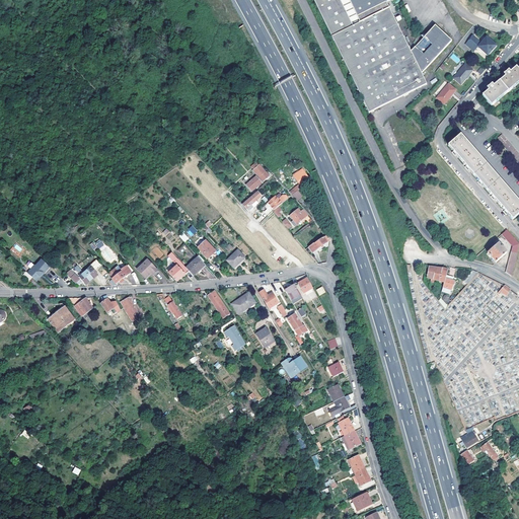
[(314,0),(320,12),(327,26),(330,32),(332,39),(350,73),(361,95),(369,113),(382,106),(399,98),(427,84),(421,72),(411,52),(388,3),(394,0),(314,0)]
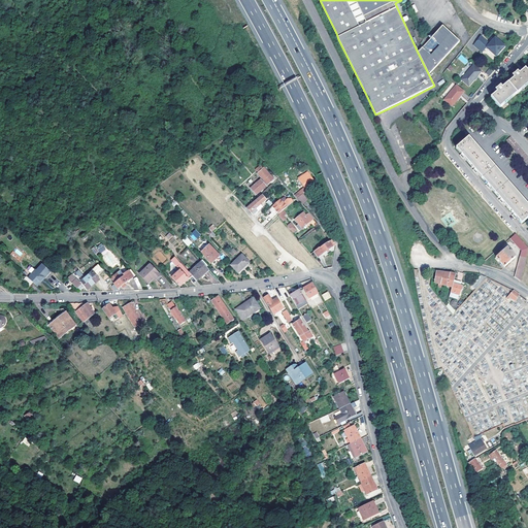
[(418,53),(428,73),(458,42),(440,29),(431,37),(418,53)]
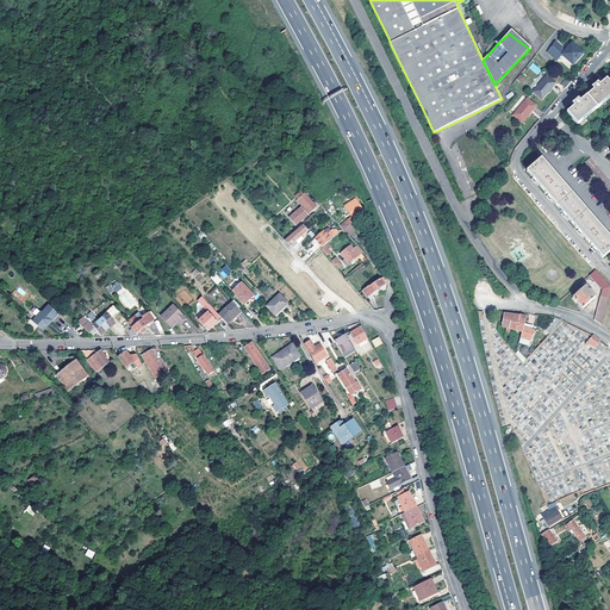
[(555,44),(549,51),(571,69),(584,54),(572,44),(566,51),(555,44)]
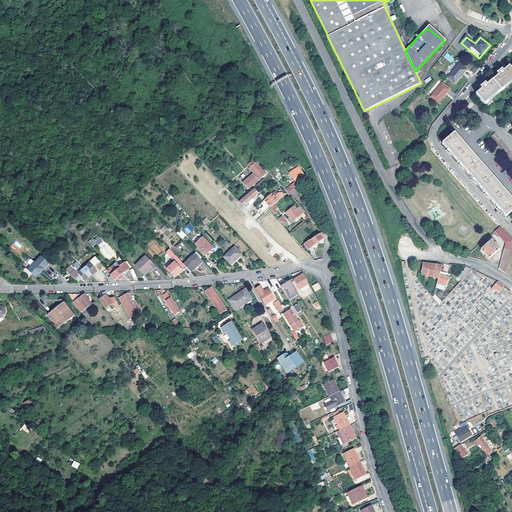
[(447,53),(444,56),(451,63),(454,59),(447,53)]
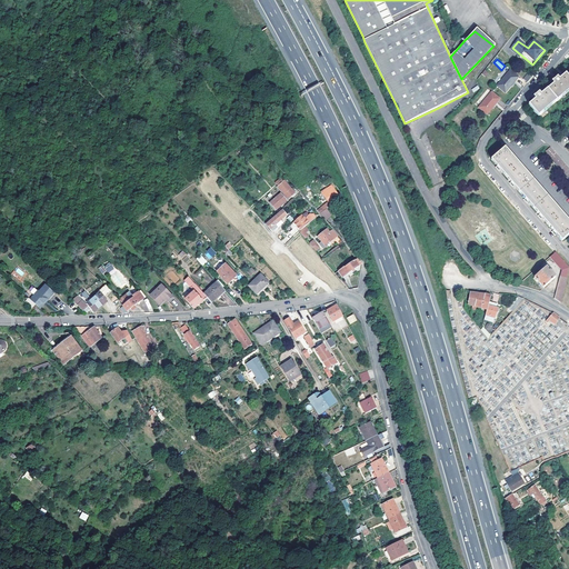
[(498,86),(506,92),(519,77),(511,70),(498,86)]
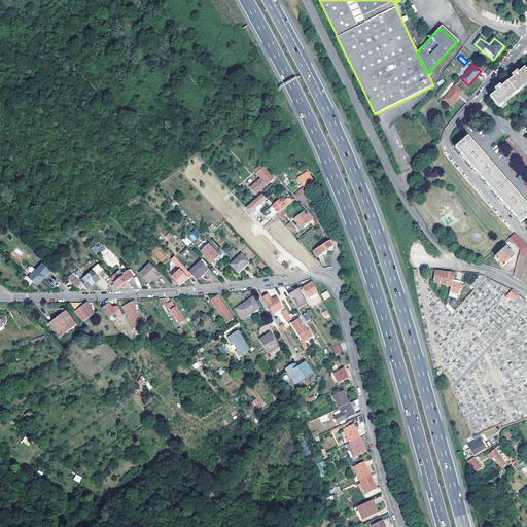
[(496,92),(490,97),(499,107),(504,104),(503,103),(512,97),(521,90),(520,89),(526,82),(526,70),(526,71),(524,68),(519,73),(517,71),(515,73),(512,75),(514,77),(501,88),(500,85),(497,89),(494,90),(496,92)]
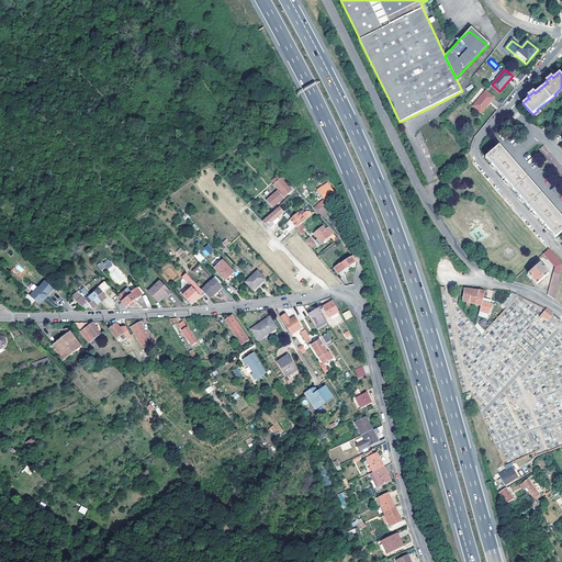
[(473,105),(482,112),(494,98),(486,90),(473,105)]
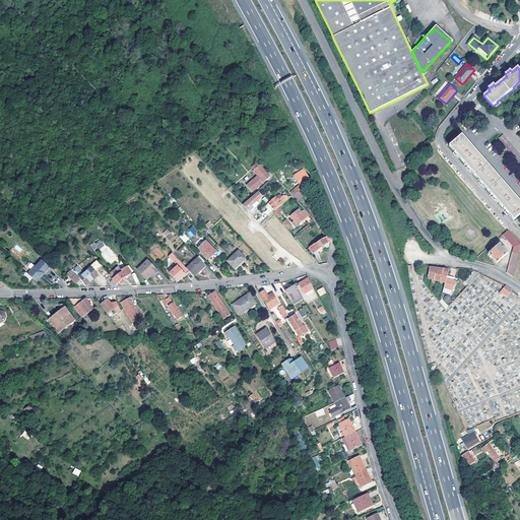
[(519,153),(503,133),(498,138),(519,164),(519,153)]
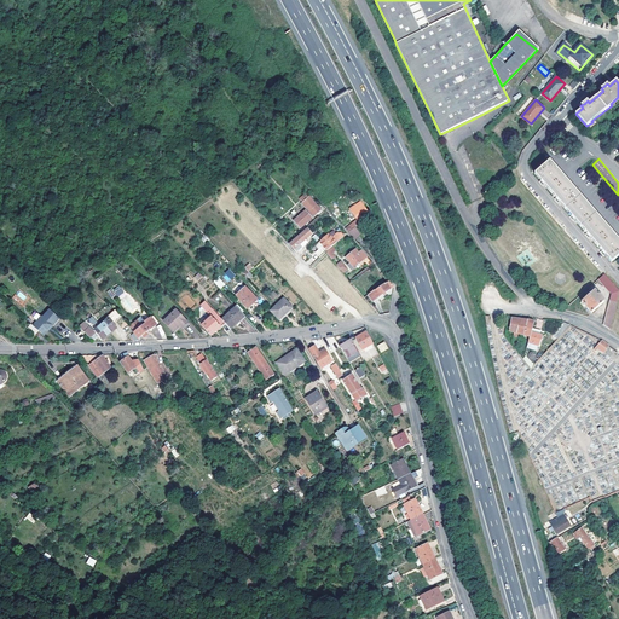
[(618,255),(618,239),(550,160),(534,173),(612,261),(618,255)]
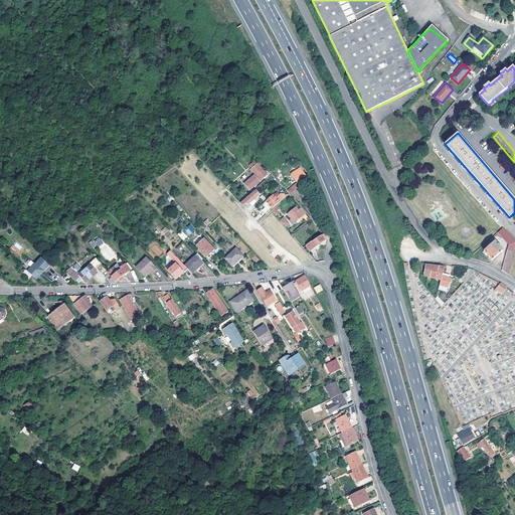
[(247,166),(261,180),(265,177),(267,176),(266,175),(267,174),(258,163),(256,164),(253,161),(247,166)]
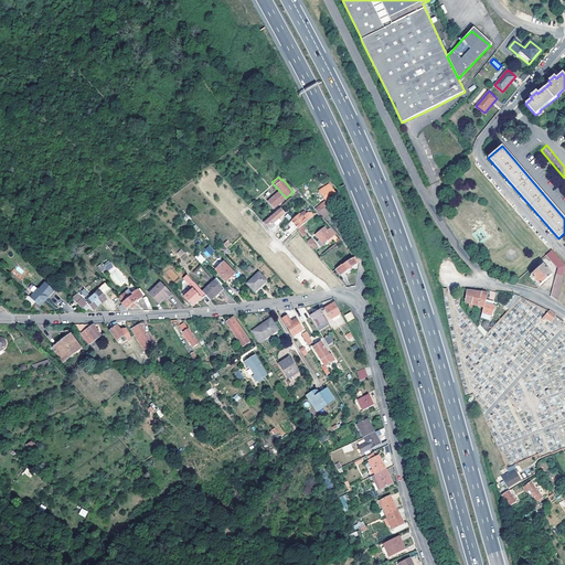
[(329,184),(320,191),(326,199),(334,192),(329,184)]
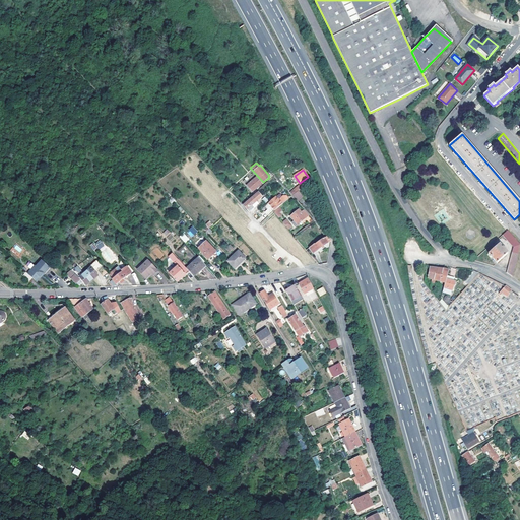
[(252,191),(262,183),(256,177),(247,185),(252,191)]
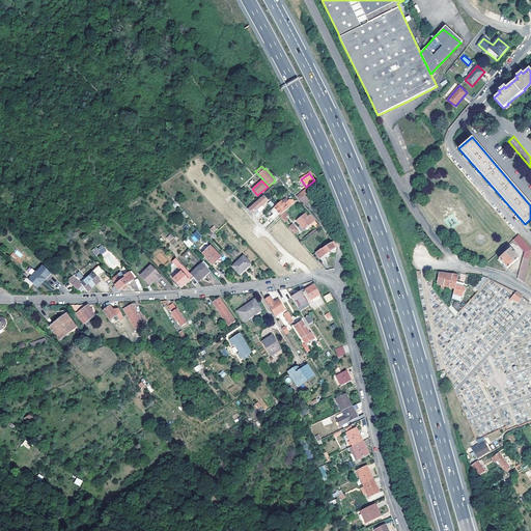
[(299,198),(305,194),(313,188),(311,186),(301,193),(296,196),(299,199),(299,198)]
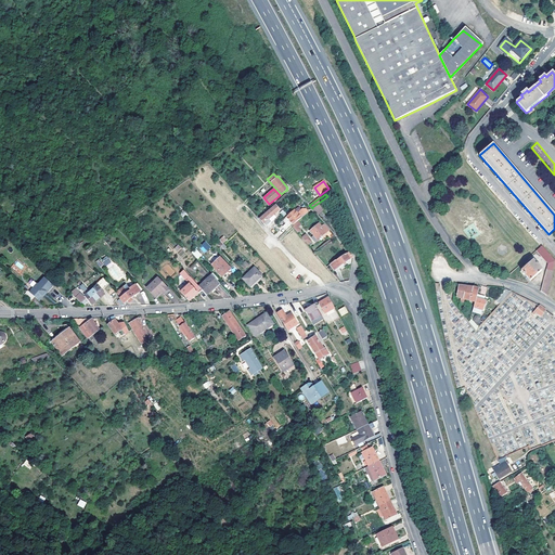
[(319,203),(312,207),(314,210),(318,214),(323,209),(320,206),(319,203)]
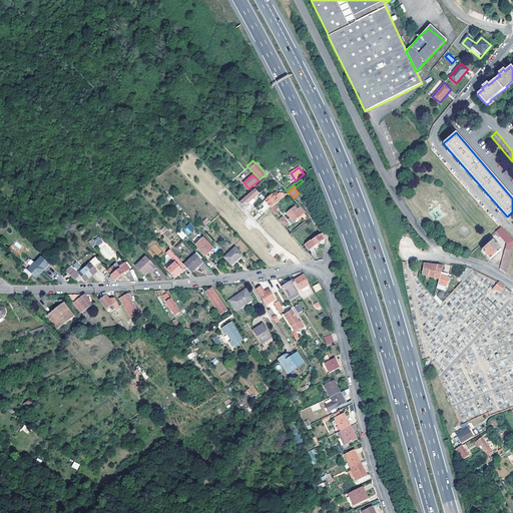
[(254,190),(240,202),(243,206),(244,205),(246,208),(250,204),(248,202),(259,193),(254,189),(254,190)]
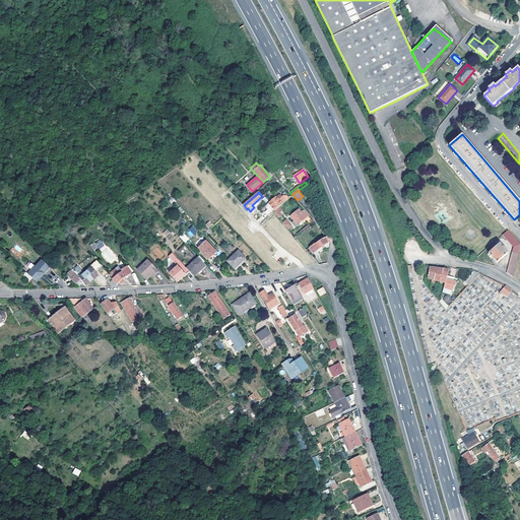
[(274,196),(265,204),(264,205),(266,208),(267,209),(265,211),(268,215),(271,213),(273,211),(280,205),(281,204),(274,196)]
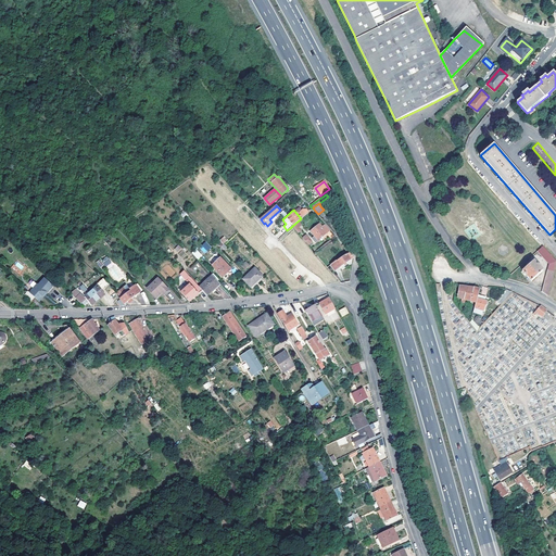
[(298,227),(302,223),(300,219),(292,226),(298,232),(301,230),(298,227)]
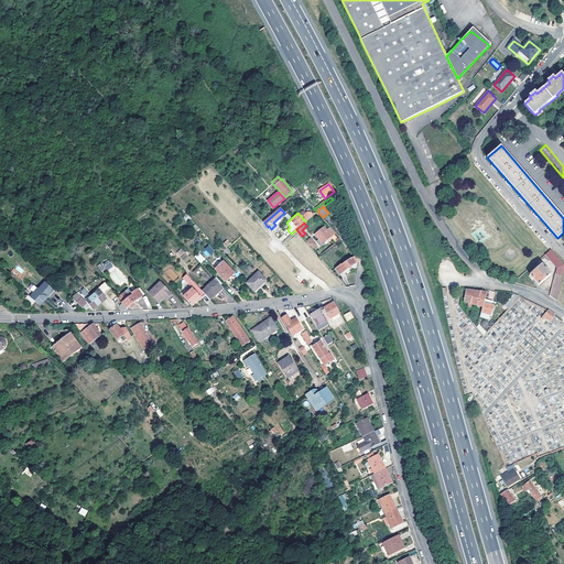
[(316,241),(320,246),(322,243),(323,243),(334,234),(329,228),(327,230),(324,227),(315,235),(318,239),(316,241)]
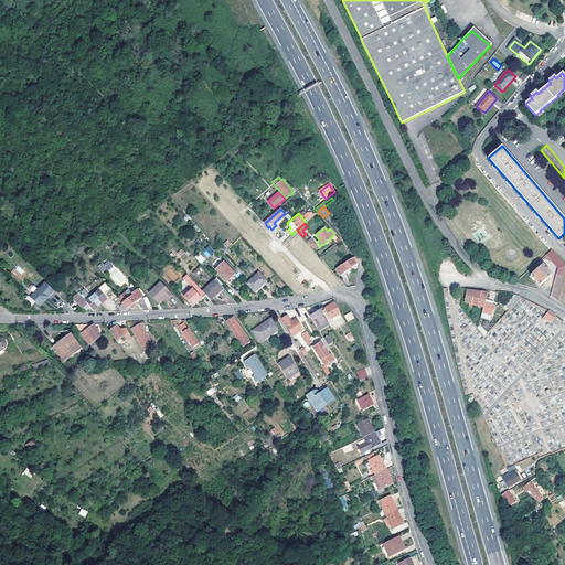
[(214,252),(209,246),(202,252),(208,257),(214,252)]
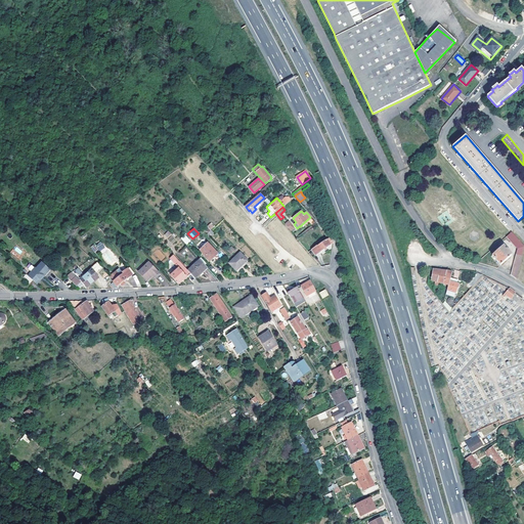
[(478,237),(478,232),(473,230),(469,233),(469,239),(474,242),(478,237)]
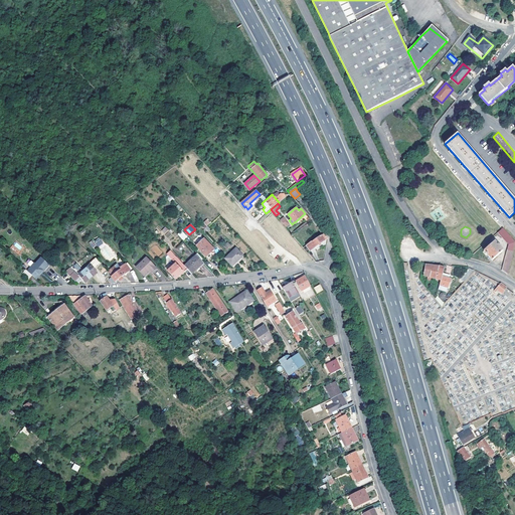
[(508,243),(507,249),(503,266),(508,270),(512,251),(514,240),(504,230),(502,228),(498,232),(506,243),(508,243)]
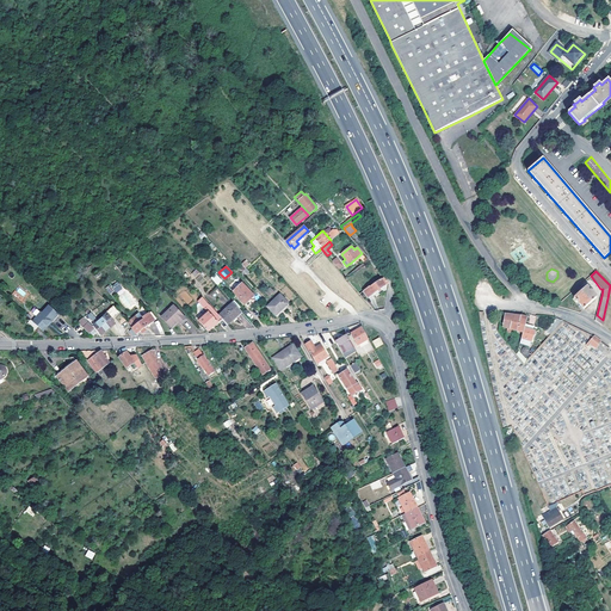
[(211,277),(217,285),(222,282),(216,273),(211,277)]
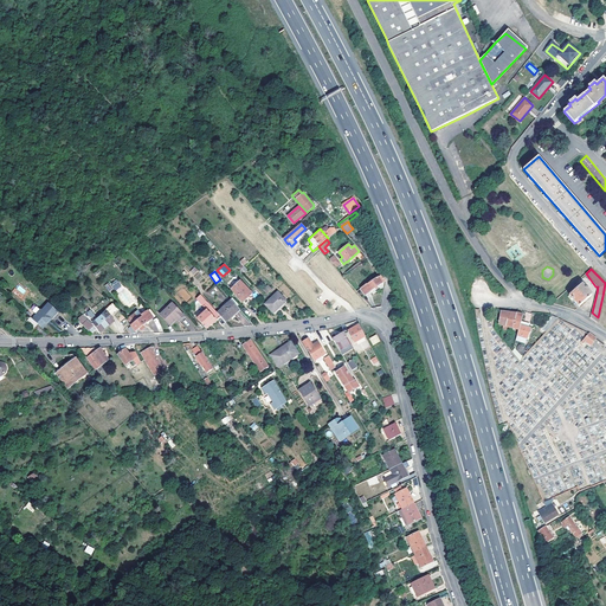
[(366,295),(385,281),(386,281),(385,279),(381,276),(367,285),(366,284),(361,288),(366,295)]
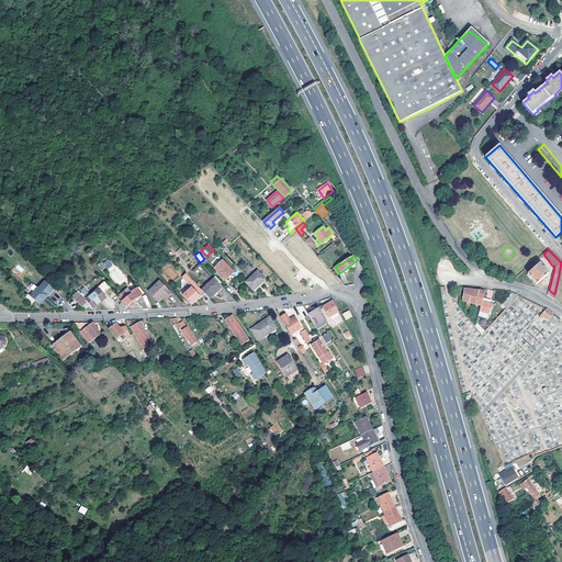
[(222,276),(224,279),(228,274),(229,276),(234,272),(223,261),(215,269),(222,276)]
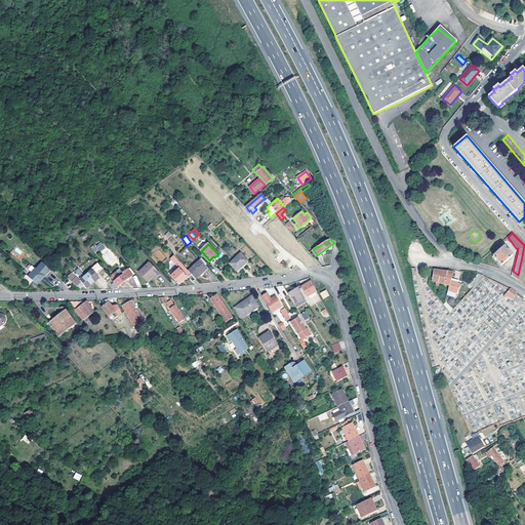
[(17,259),(24,252),(16,246),(10,252),(17,259)]
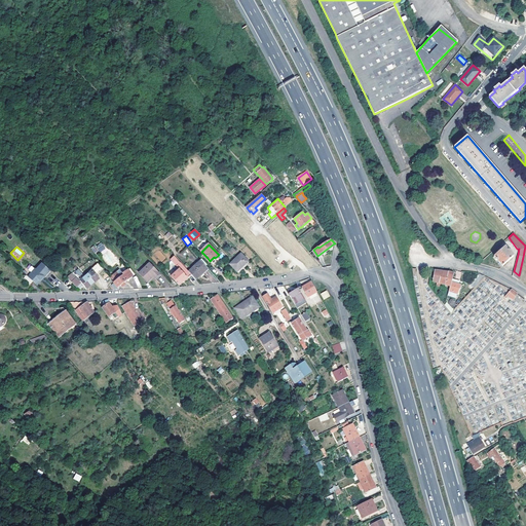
[(505,247),(494,256),(502,265),(514,256),(505,247)]
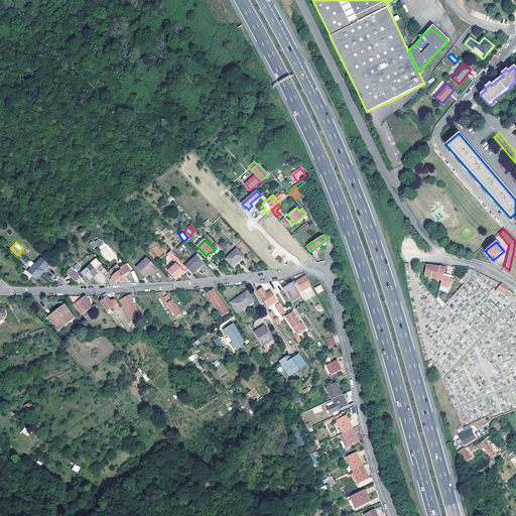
[(180,251),(185,247),(182,243),(177,247),(180,251)]
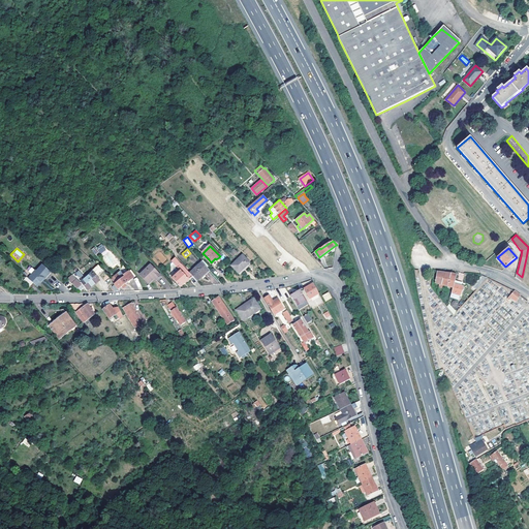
[(231,266),(239,273),(250,261),(242,254),(231,266)]
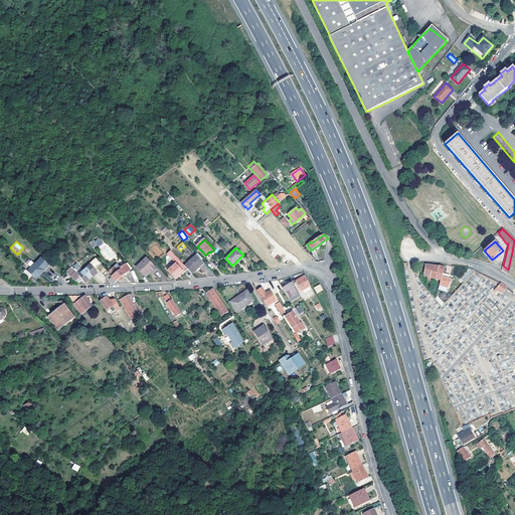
[(176,264),(168,271),(175,279),(187,269),(185,266),(180,261),(171,250),(160,260),(161,261),(169,255),(176,264)]
